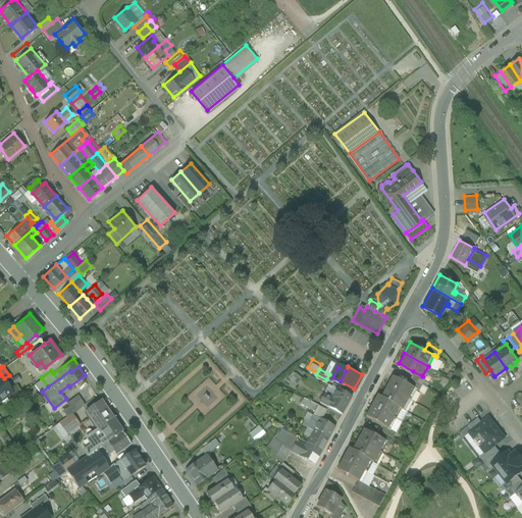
[(422,376),(413,371),(410,377),(422,383),(425,377),(422,375),(422,376)]
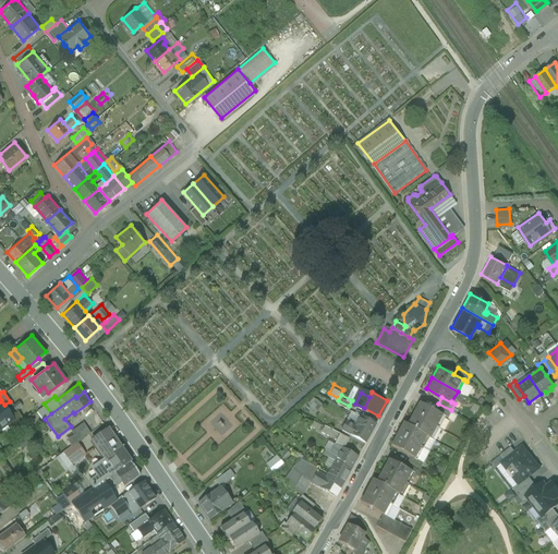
[(0,401),(0,426),(13,418),(4,405),(1,400),(0,401)]
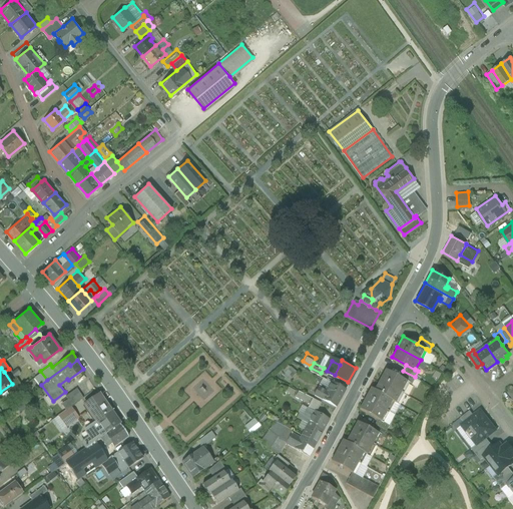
[(400,376),(386,368),(380,378),(403,391),(409,381),(409,380),(400,376)]
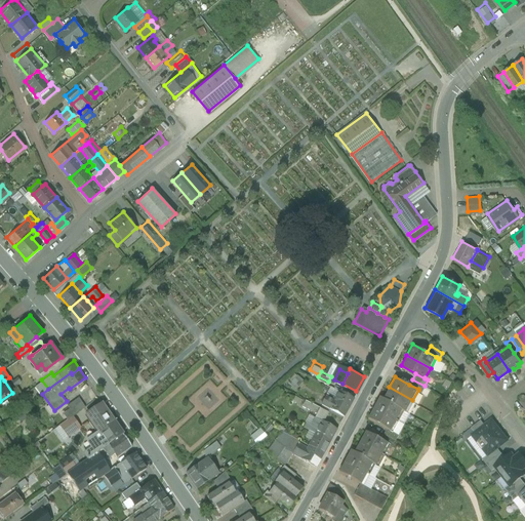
[(41,379),(35,385),(42,394),(48,389),(41,379)]
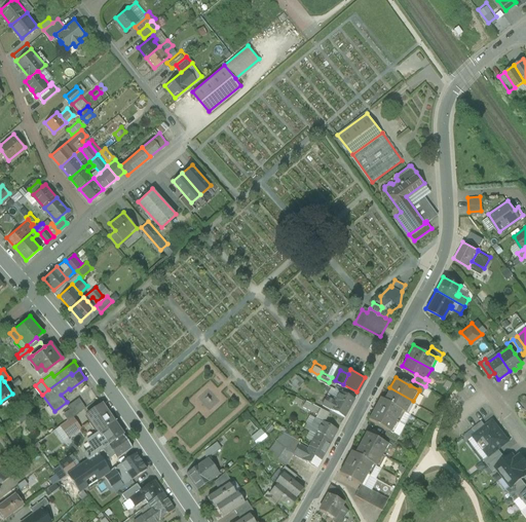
[(425,386),(413,380),(410,385),(419,389),(419,390),(422,392),(425,386)]
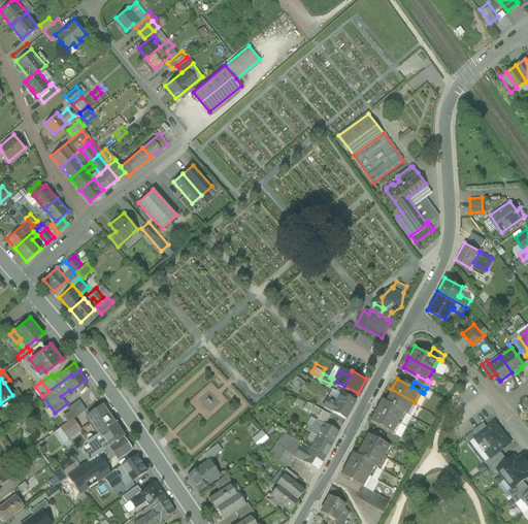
[(415,402),(391,389),(386,399),(386,400),(406,412),(409,414),(415,402)]
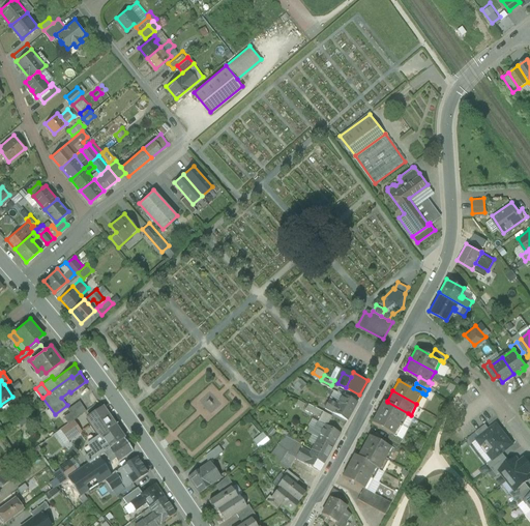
[(167,392),(151,406),(156,411),(172,398),(167,392)]
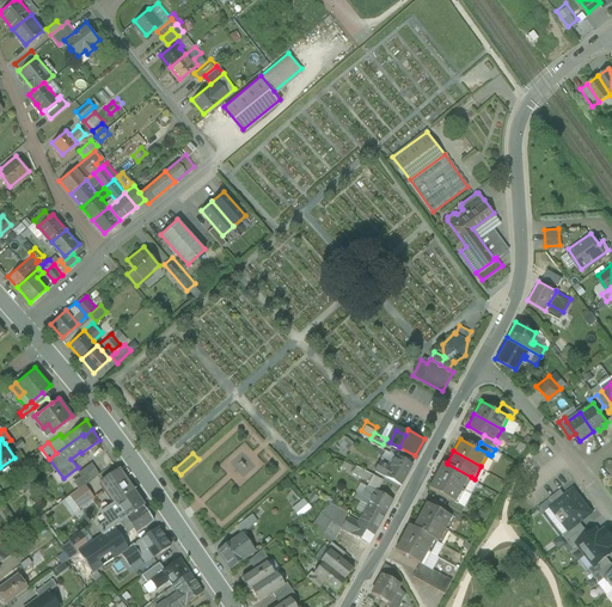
[(411,461),(396,453),(391,461),(384,458),(381,461),(379,460),(374,468),(401,482),(411,461)]
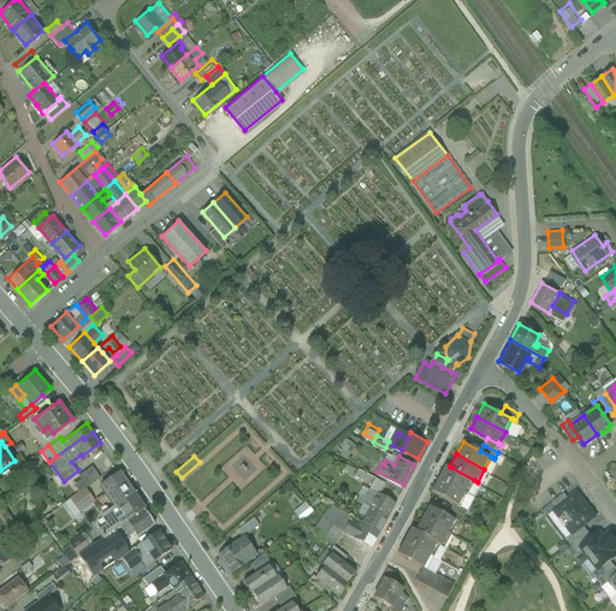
[(92,463),(78,473),(82,478),(73,482),(80,490),(84,486),(99,475),(92,463)]
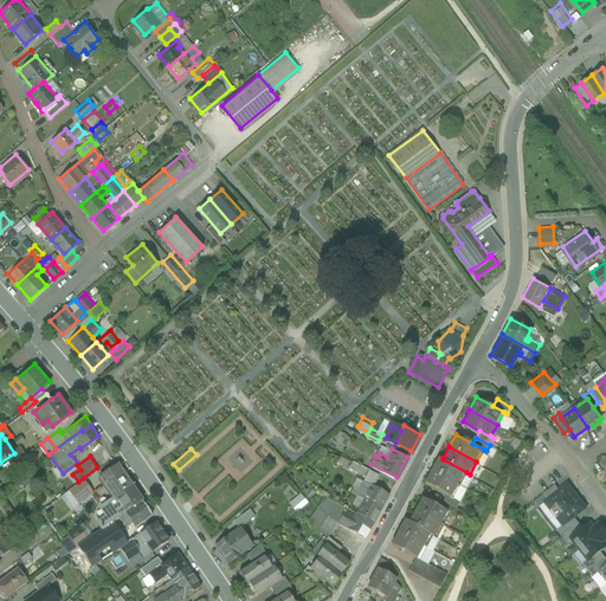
[(466,472),(443,459),(443,458),(438,456),(432,469),(459,484),(466,472)]
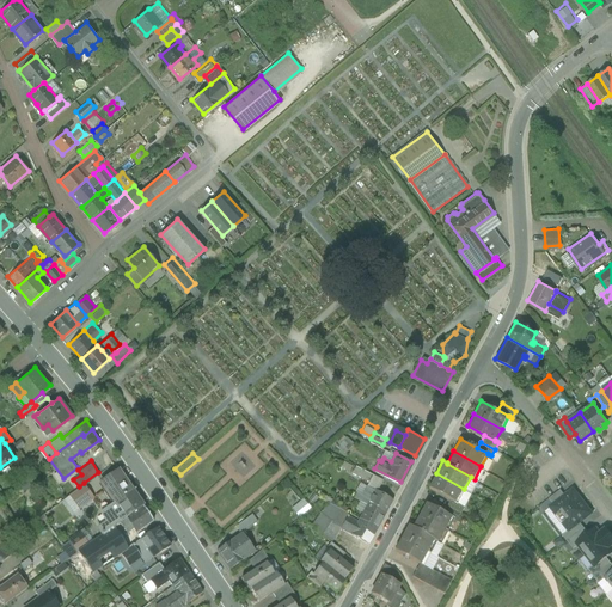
[(373,472),(356,464),(353,471),(369,480),(373,472)]
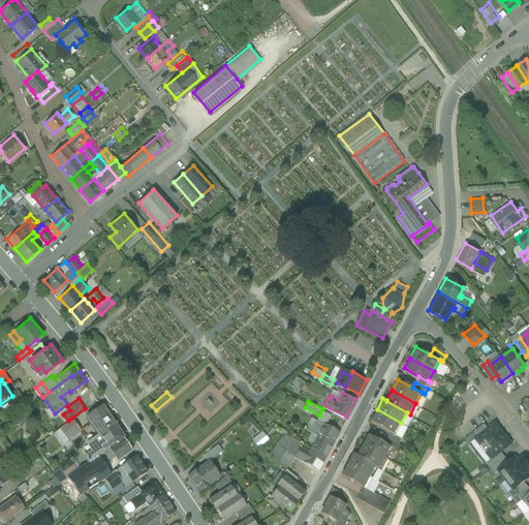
[(102,404),(87,414),(99,432),(115,422),(102,404)]
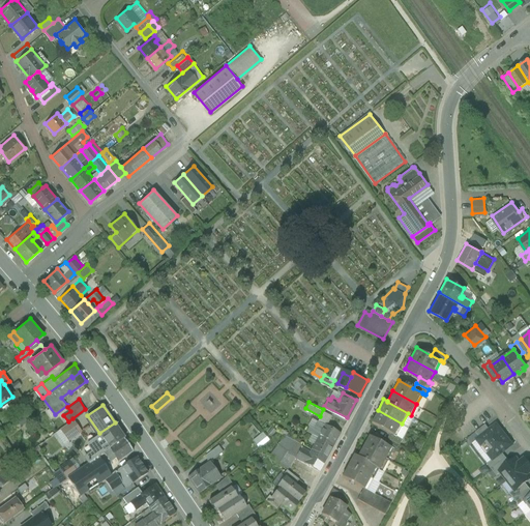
[(319,419),(325,422),(330,413),(323,409),(320,416),(318,419),(319,419)]
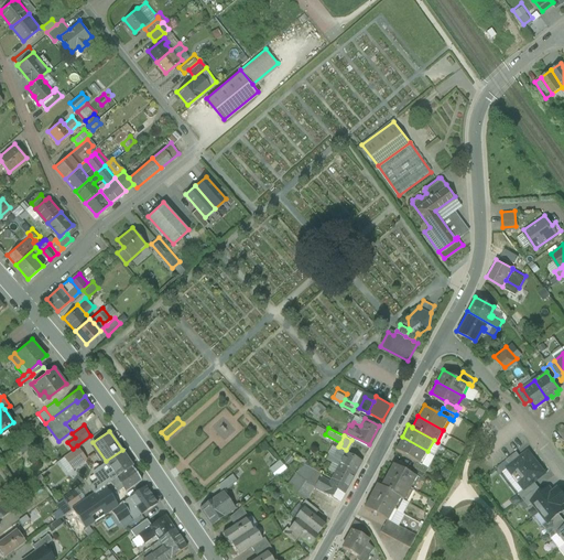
[(427,451),(402,437),(396,448),(415,459),(422,462),(427,451)]
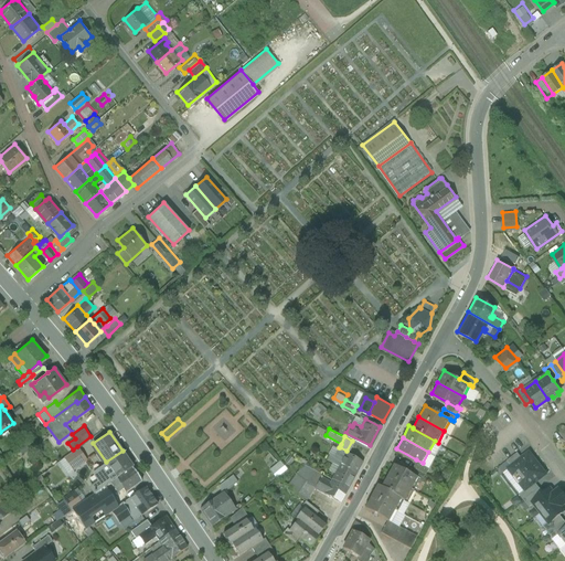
[(73,450),(64,456),(73,467),(86,458),(77,446),(73,450)]
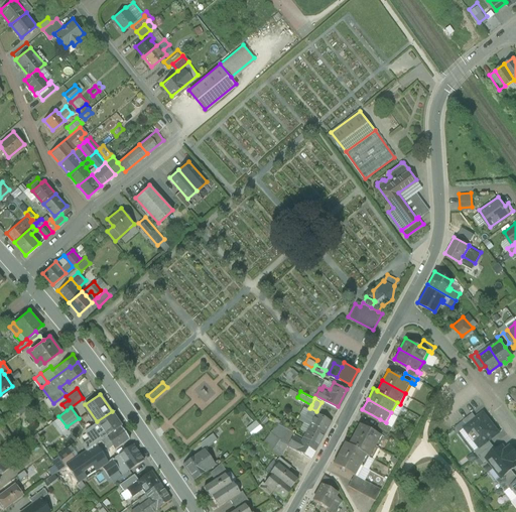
[(310,408),(306,416),(301,413),(298,418),(309,424),(316,411),(310,408)]
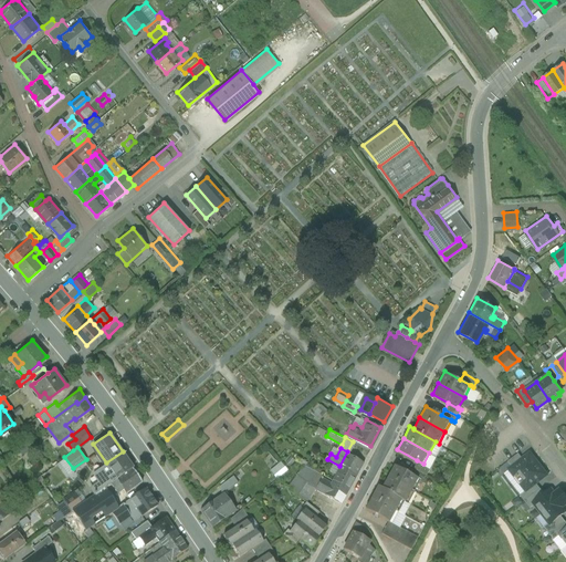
[(530,450),(509,467),(517,478),(538,461),(530,450)]
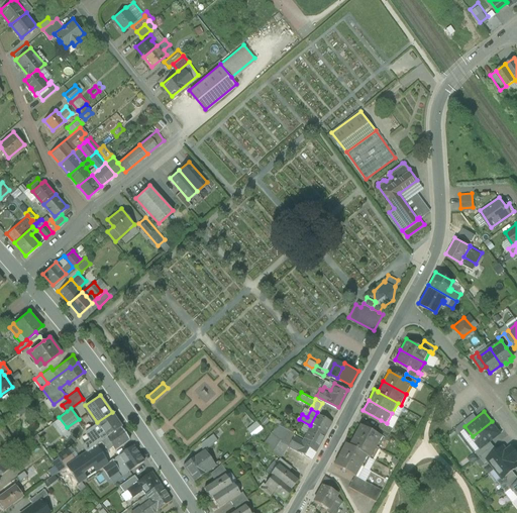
[(97,422),(85,431),(91,440),(93,438),(96,442),(121,425),(112,412),(97,422)]
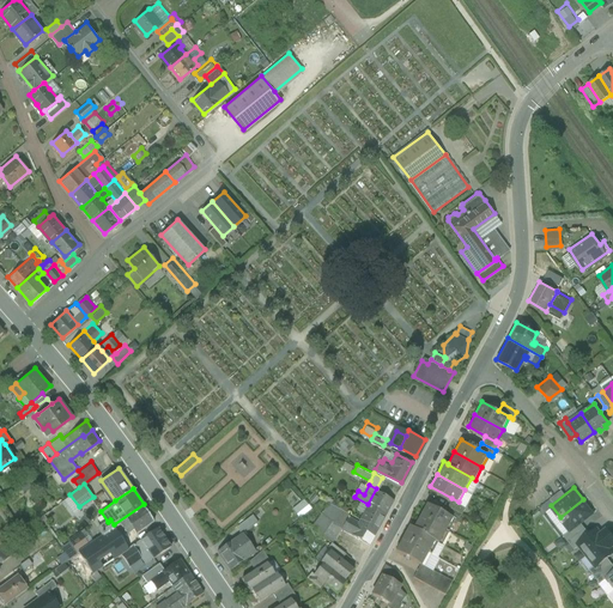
[(368,504),(360,517),(377,527),(393,498),(376,488),(368,504)]
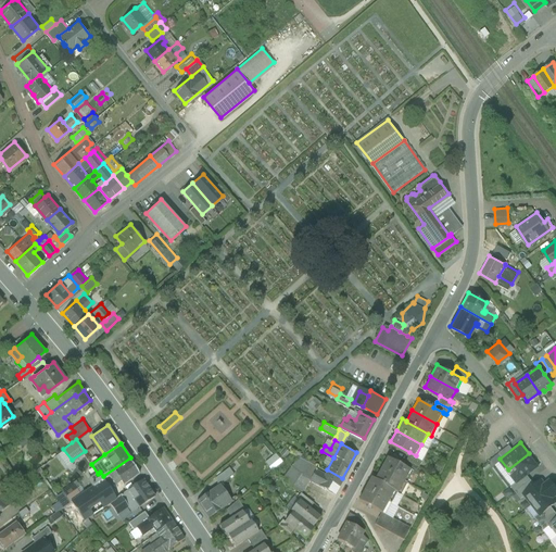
[(276,450),(266,458),(272,465),(281,458),(276,450)]
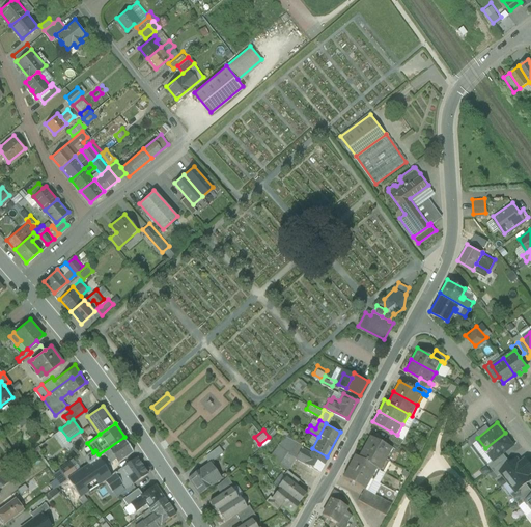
[(397,435),(391,432),(388,437),(399,444),(403,438),(397,435)]
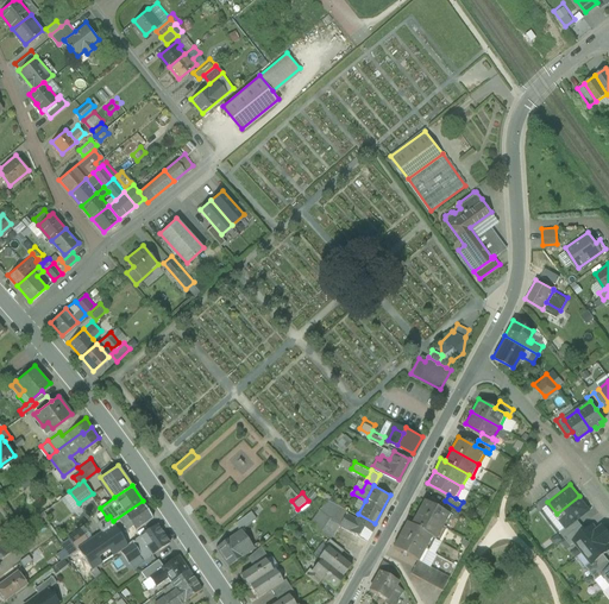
[(579,496),(557,514),(566,526),(589,508),(579,496)]
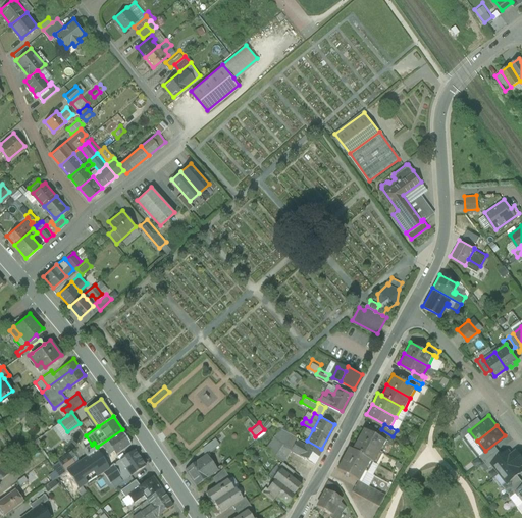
[(284,446),(292,432),(279,426),(273,435),(276,437),(275,438),(282,445),(284,446)]
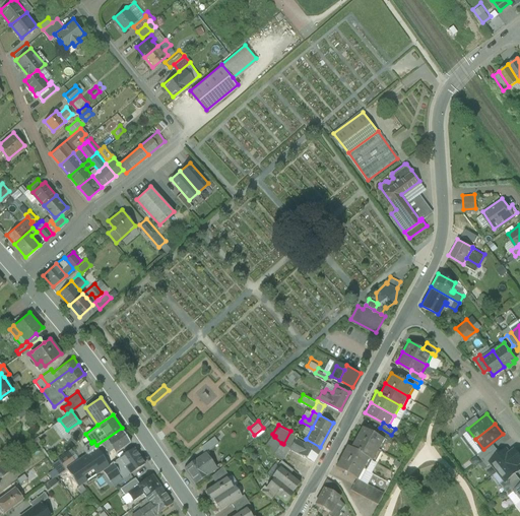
[(298,432),(286,426),(285,428),(289,431),(289,430),(297,434),(298,432)]
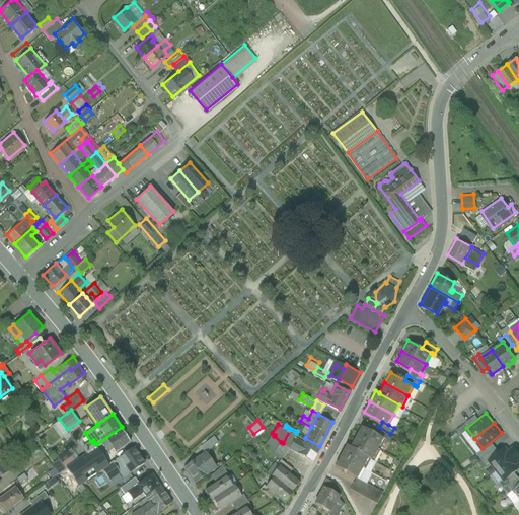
[(376,433),(362,425),(356,435),(379,448),(385,438),(376,433)]
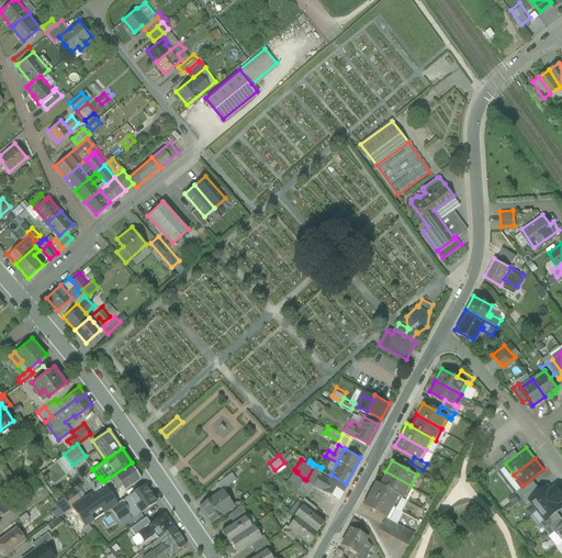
[(132,462),(104,481),(109,489),(121,481),(125,488),(141,477),(132,462)]
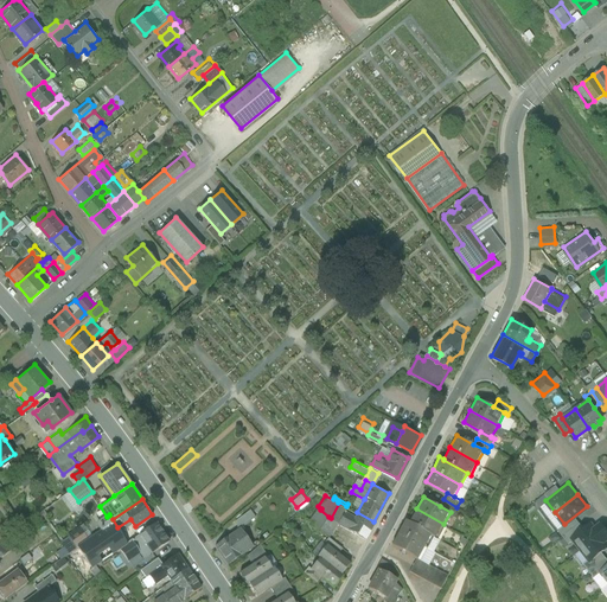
[(457,507),(443,499),(440,506),(451,512),(453,513),(457,507)]
